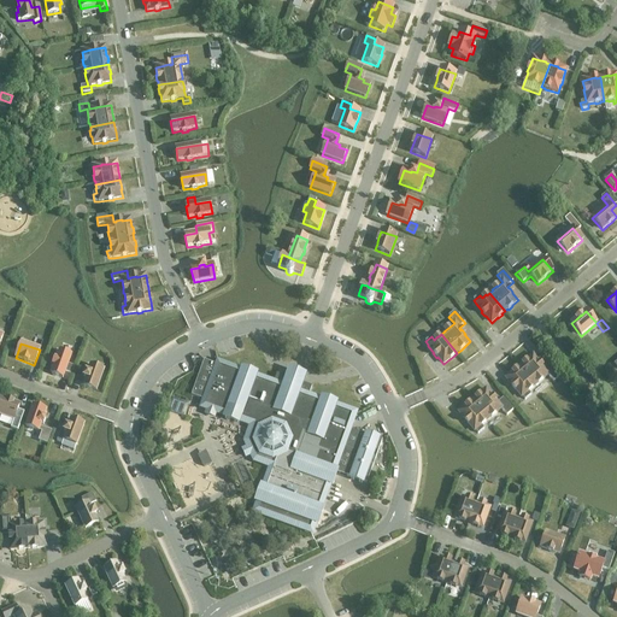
[(71,356),(59,352),(57,360),(56,360),(53,365),(54,366),(51,375),(63,378),(71,356)]
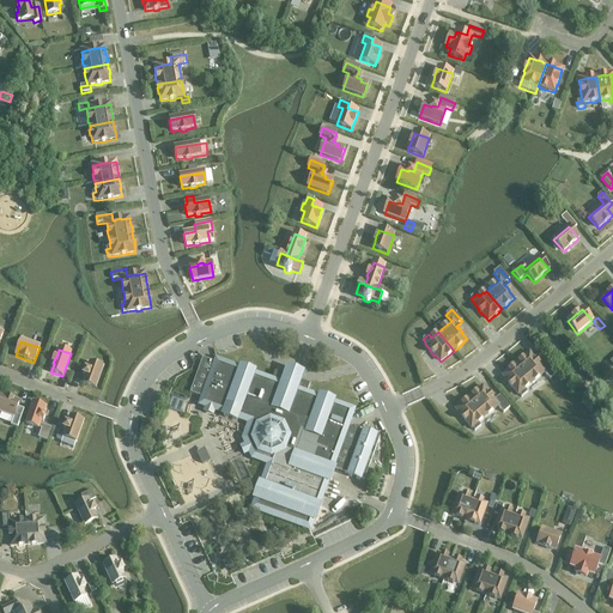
[(516,365),(532,383),(534,381),(535,382),(539,378),(539,377),(544,372),(550,380),(557,375),(546,363),(540,368),(539,365),(536,360),(535,360),(529,354),(523,359),(522,358),(519,362),(519,363),(516,365)]
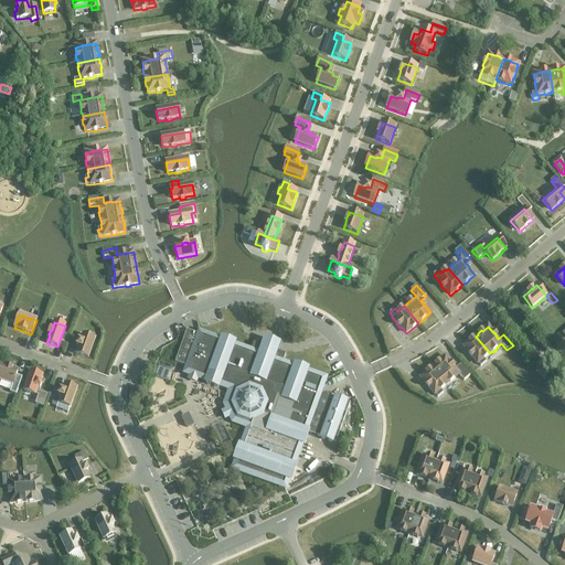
[(295,366),(283,362),(285,354),(254,343),(251,351),(234,344),(234,342),(222,338),(222,340),(199,332),(199,334),(187,330),(174,362),(187,366),(184,373),(190,375),(188,380),(196,382),(198,379),(206,382),(205,383),(217,387),(219,386),(235,392),(231,405),(233,408),(226,411),(230,417),(235,415),(237,418),(249,423),(241,447),(238,446),(234,459),(236,460),(232,469),(286,489),(289,479),(291,480),(296,467),(294,466),(302,444),(304,445),(308,433),(318,436),(318,437),(321,438),(321,439),(331,443),(332,441),(336,444),(350,405),(345,403),(347,402),(336,398),(336,400),(332,398),(320,394),(326,379),(307,371),(308,370),(296,365),(295,366)]
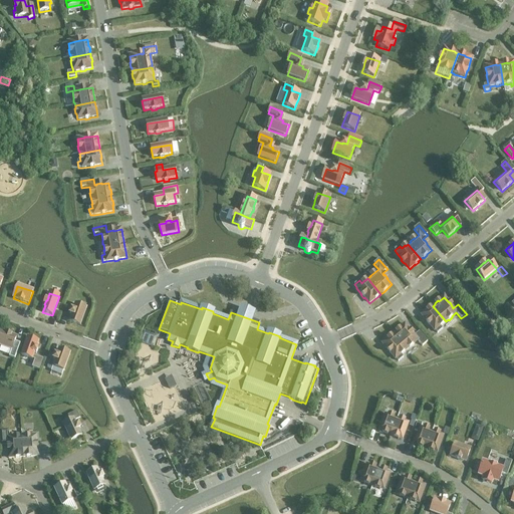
[(86,309),(75,305),(73,311),(71,310),(69,315),(71,315),(69,322),(80,326),(86,309)]
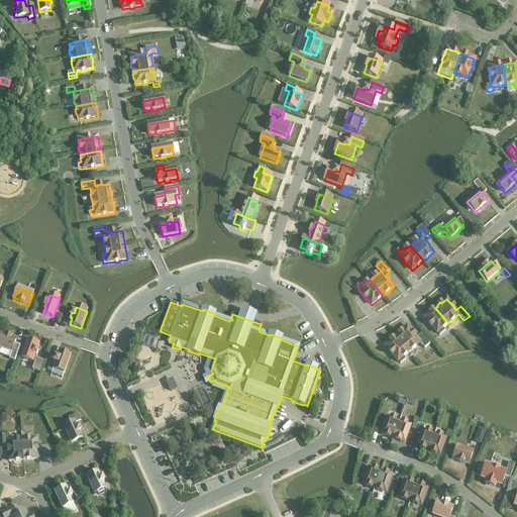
[(445,325),(448,323),(435,308),(432,310),(429,312),(429,313),(424,317),(429,323),(428,324),(431,327),(432,327),(436,333),(437,332),(439,335),(444,331),(442,329),(446,326),(445,325)]
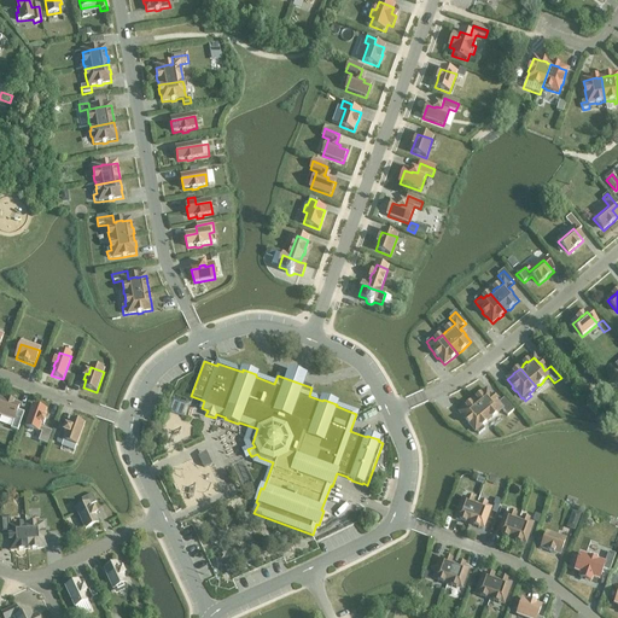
[(473,402),(489,420),(491,418),(493,419),(496,415),(496,414),(501,410),(507,417),(514,412),(503,400),(497,404),(496,402),(493,397),(493,398),(487,391),(481,396),(479,396),(476,400),(473,402)]
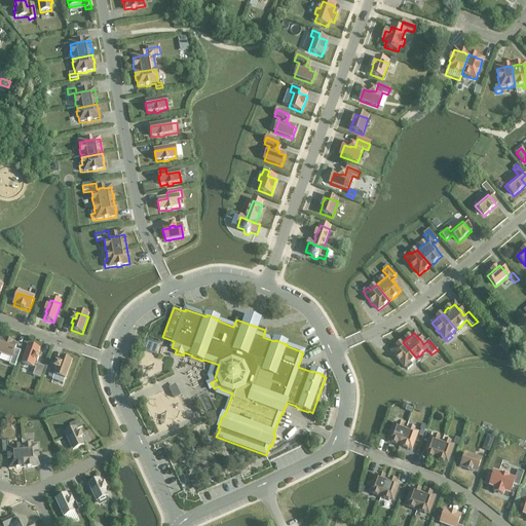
[(0,353),(11,359),(9,366),(15,368),(20,357),(13,353),(16,345),(1,340),(0,341),(0,353)]
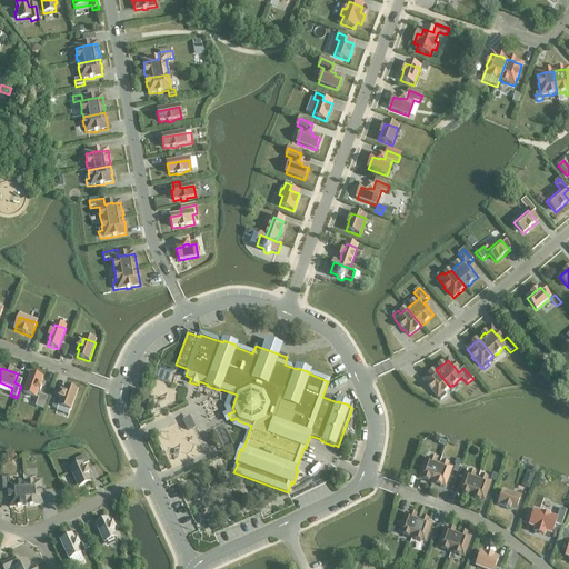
[(447,390),(450,387),(436,370),(432,372),(428,376),(429,376),(423,381),(429,387),(428,388),(431,391),(437,398),(438,398),(440,400),(446,396),(443,393),(448,390),(447,390)]
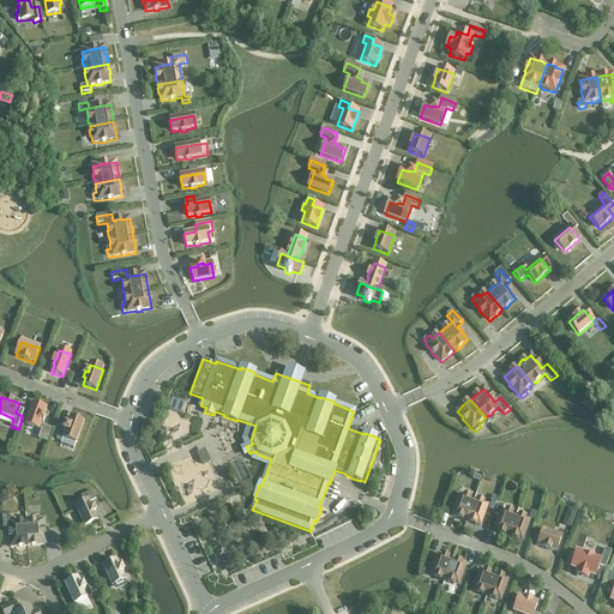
[(32,404),(25,425),(38,429),(41,422),(43,423),(46,417),(43,416),(46,409),(32,404)]
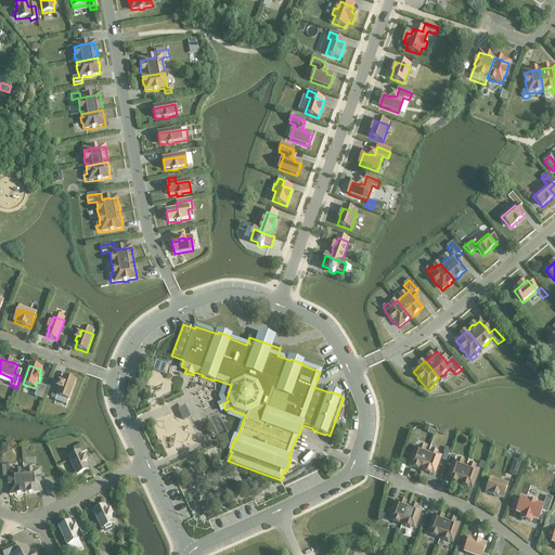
[(56,399),(57,397),(68,401),(75,383),(64,378),(61,385),(60,384),(57,389),(60,389),(59,392),(53,390),(51,397),(56,399)]
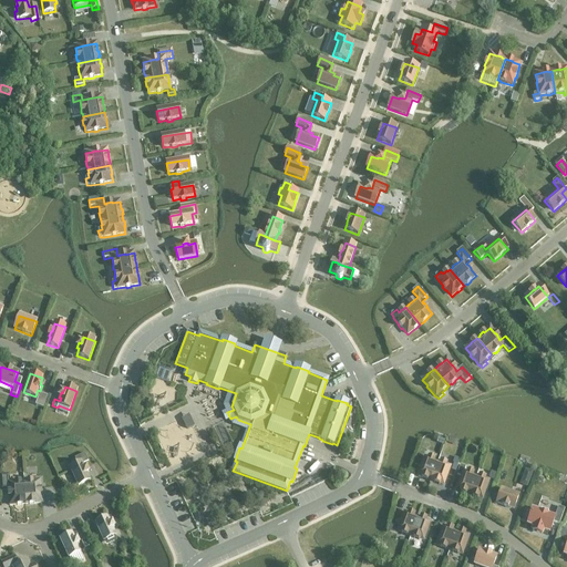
[(40,394),(35,405),(42,408),(47,397),(40,394)]
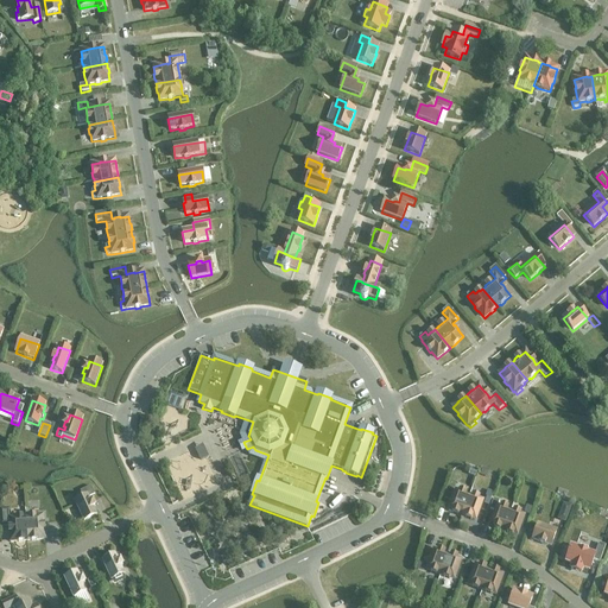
[(90,504),(88,499),(95,496),(90,487),(84,491),(87,496),(75,502),(84,521),(96,515),(93,508),(95,507),(93,502),(90,504)]
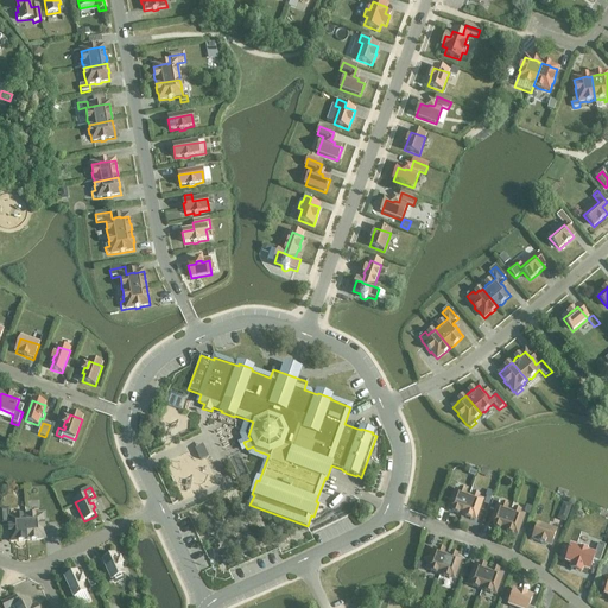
[(462,515),(469,496),(466,495),(466,493),(460,492),(460,493),(455,492),(449,511),(453,512),(453,513),(458,515),(458,514),(462,515)]
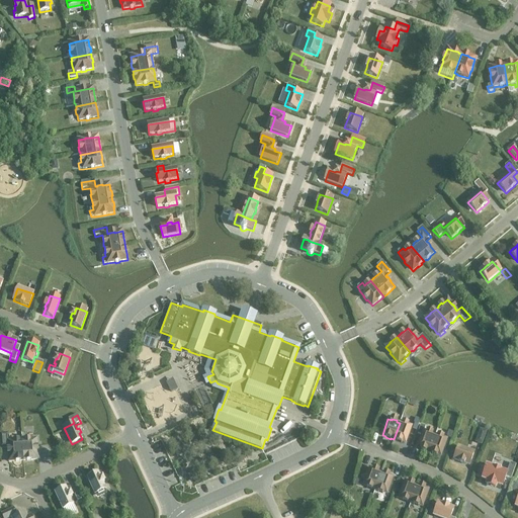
[(400,423),(394,439),(397,440),(396,441),(401,443),(402,442),(405,443),(411,427),(408,426),(408,424),(403,423),(403,424),(400,423)]
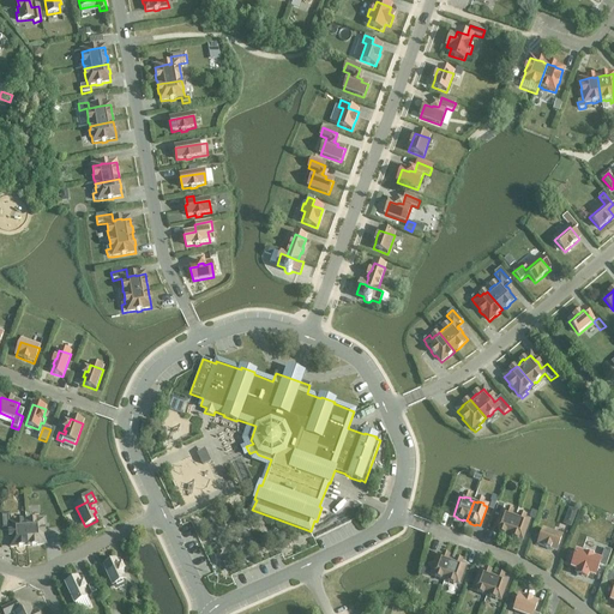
[(506,513),(501,511),(504,506),(498,505),(494,515),(500,517),(494,531),(499,533),(498,534),(504,536),(505,535),(509,536),(516,517),(512,515),(512,513),(506,511),(506,513)]
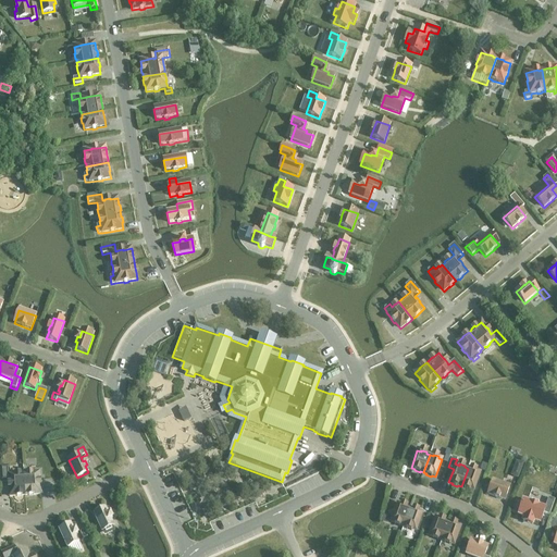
[(25,496),(23,474),(20,474),(20,473),(15,474),(9,475),(8,467),(0,468),(1,482),(8,481),(8,483),(8,484),(8,489),(9,489),(9,497),(16,496),(16,497),(22,496),(25,496)]
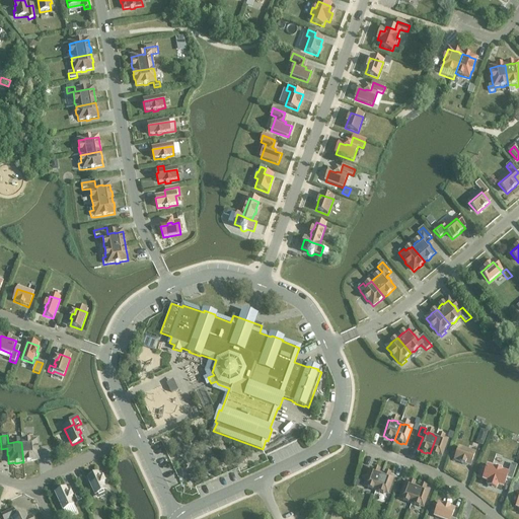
[(436,437),(430,453),(433,454),(432,455),(437,457),(438,456),(441,457),(447,441),(444,439),(444,438),(439,436),(439,438),(436,437)]
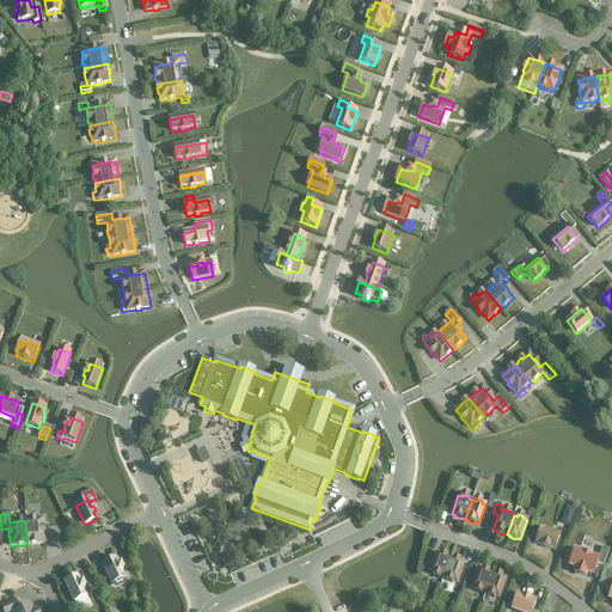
[(564,515),(561,524),(569,526),(573,518),(564,515)]
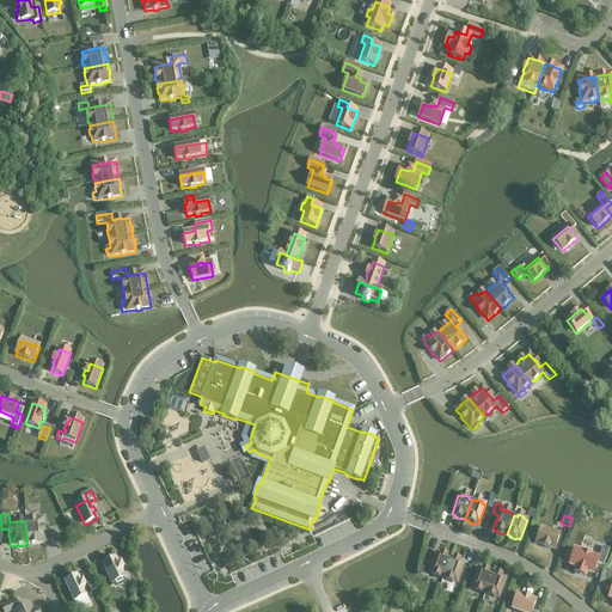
[(25,521),(28,545),(31,544),(31,545),(37,545),(37,544),(46,543),(44,534),(46,534),(44,528),(43,519),(35,520),(35,519),(30,520),(25,521)]
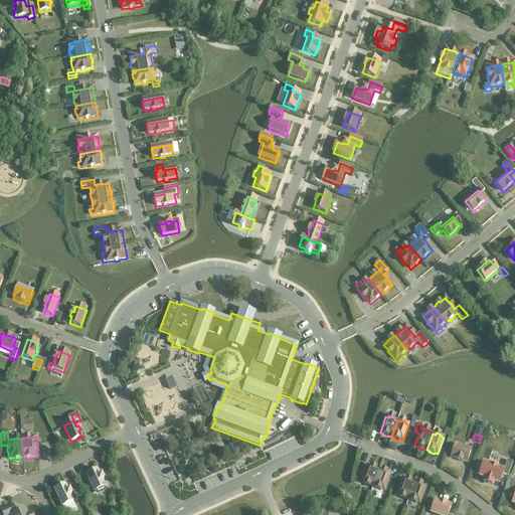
[(456,445),(451,458),(467,464),(471,451),(456,445)]
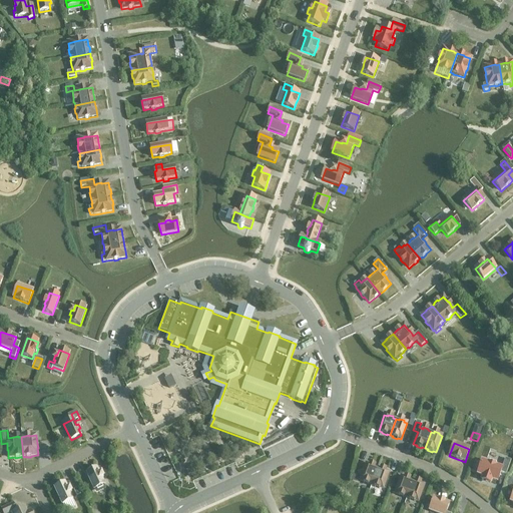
[(503,466),(502,469),(495,467),(496,464),(490,461),(488,464),(482,462),(477,474),(483,476),(481,480),(490,484),(492,479),(497,481),(500,473),(506,475),(508,468),(503,466)]
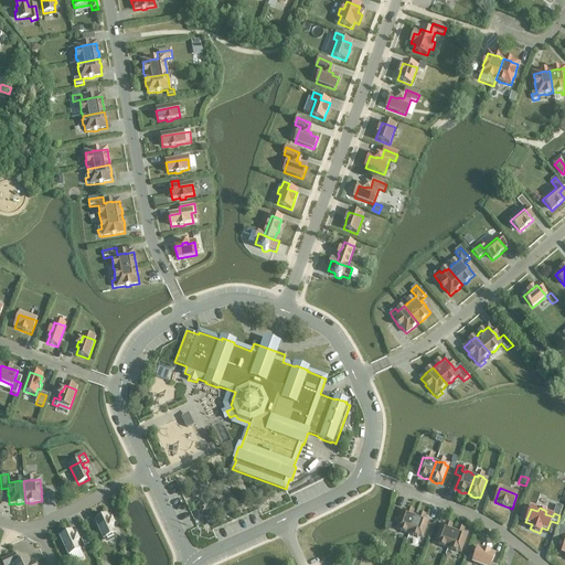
[(409,534),(416,516),(413,515),(413,513),(407,512),(407,513),(403,512),(396,530),(401,531),(400,532),(405,534),(406,533),(409,534)]
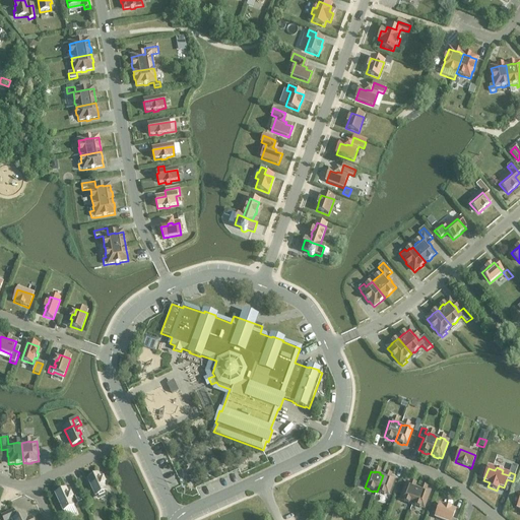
[(98,475),(87,479),(95,497),(98,496),(99,498),(105,495),(104,493),(106,492),(103,485),(105,484),(103,480),(101,481),(98,475)]
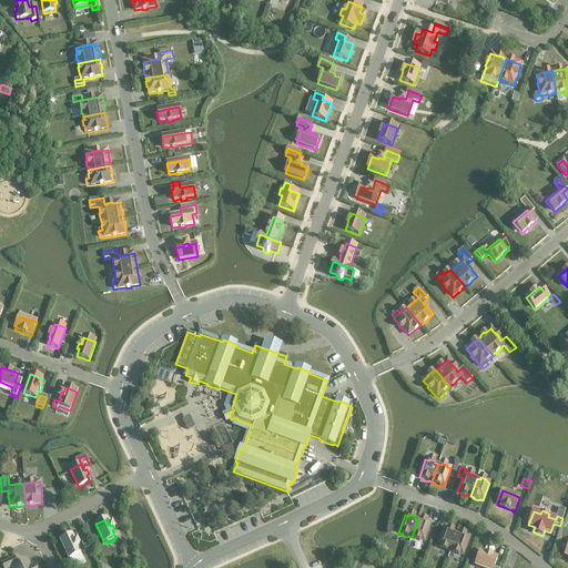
[(418,519),(412,537),(415,538),(414,539),(419,541),(421,540),(424,541),(430,524),(426,523),(427,520),(422,519),(421,520),(418,519)]
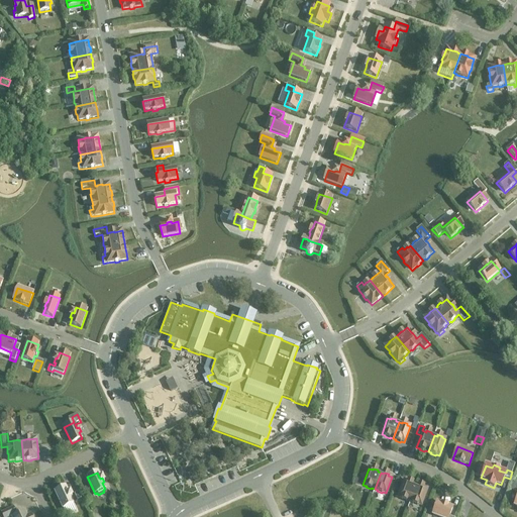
[(355,477),(353,485),(359,487),(363,480),(355,477)]
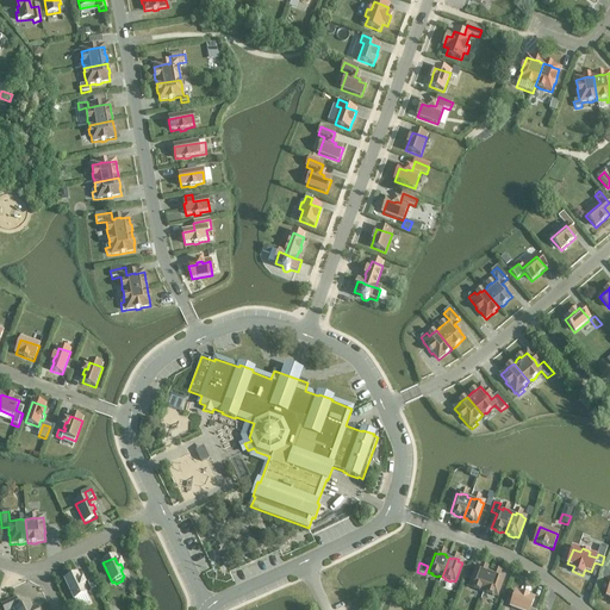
[(484,592),(491,572),(487,571),(487,570),(481,567),(481,570),(477,567),(470,587),(474,589),(473,590),(479,592),(480,591),(484,592)]
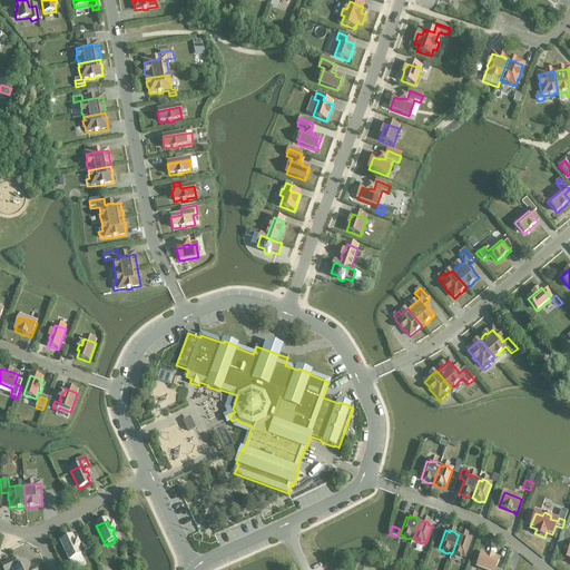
[(459,534),(452,553),(455,554),(454,556),(460,558),(461,557),(464,558),(471,540),(467,538),(468,537),(462,534),(461,537),(459,534)]
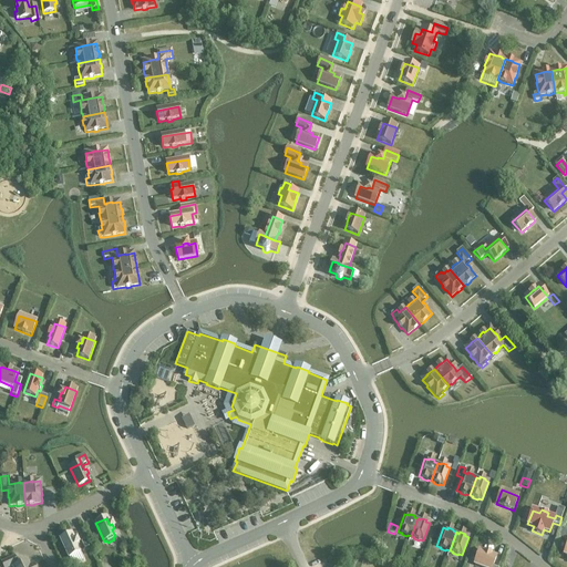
[(72,534),(60,539),(69,558),(72,566),(84,560),(80,553),(78,546),(79,545),(76,540),(74,540),(72,534)]
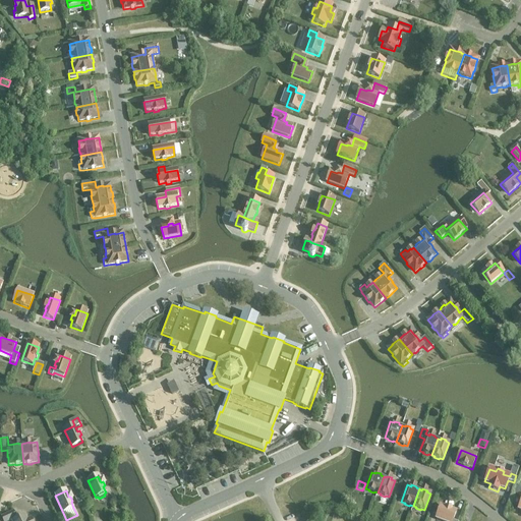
[(452,520),(453,520),(456,512),(441,506),(436,519),(441,520),(452,520)]
